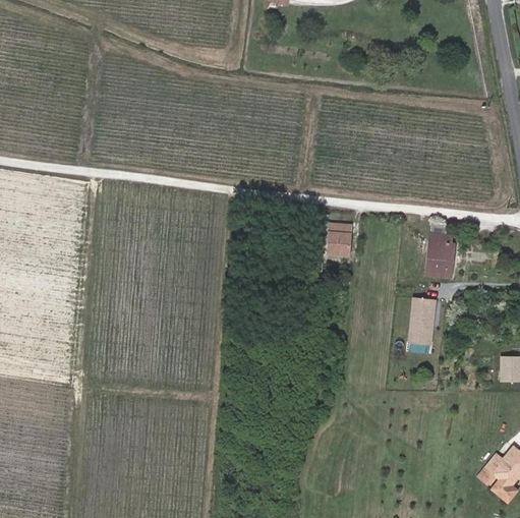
[(350,227),(330,224),(327,252),(347,254),(350,227)]
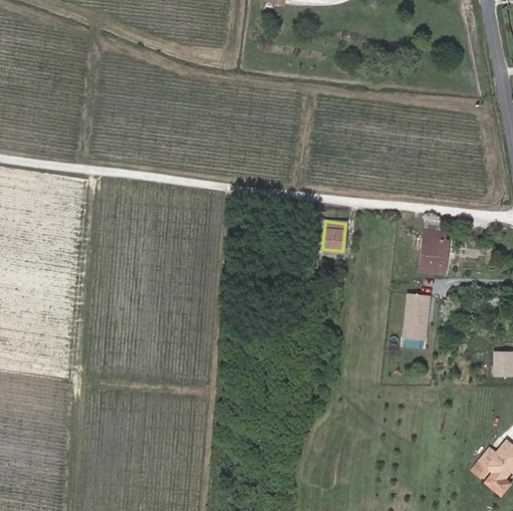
[(444,273),(446,249),(442,249),(444,240),(445,232),(424,229),(420,271),(444,273)]
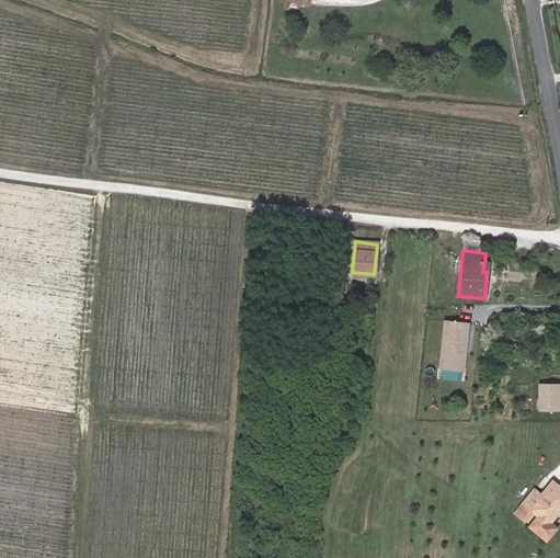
[(464,346),(466,323),(444,320),(438,367),(461,369),(464,351),(460,351),(460,346),(464,346)]
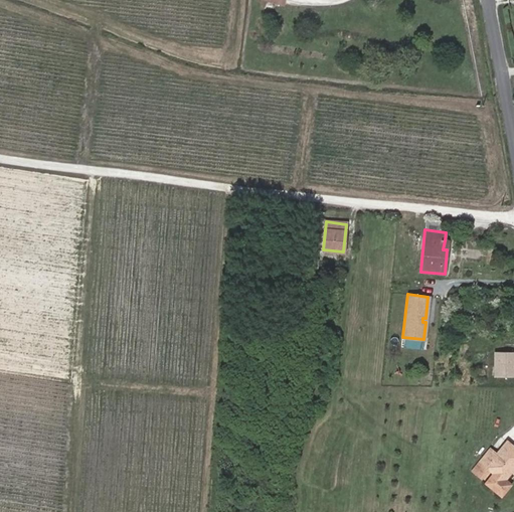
[(513,352),(494,351),(493,376),(513,377),(513,352)]
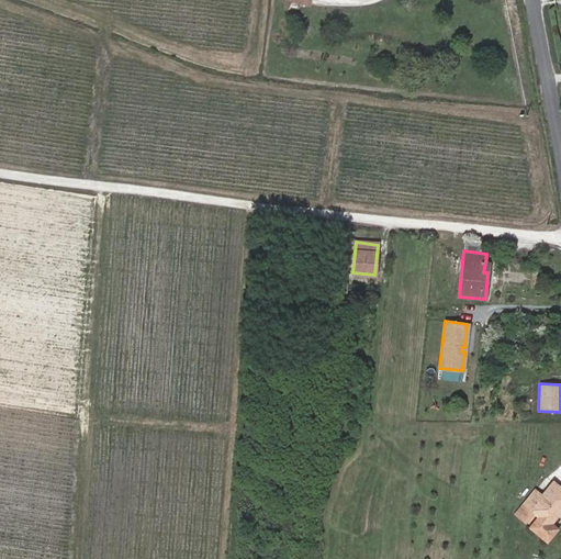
[(545,503),(537,496),(518,518),(525,525),(534,514),(543,522),(535,533),(548,545),(557,535),(551,529),(560,517),(560,491),(557,489),(545,503)]
